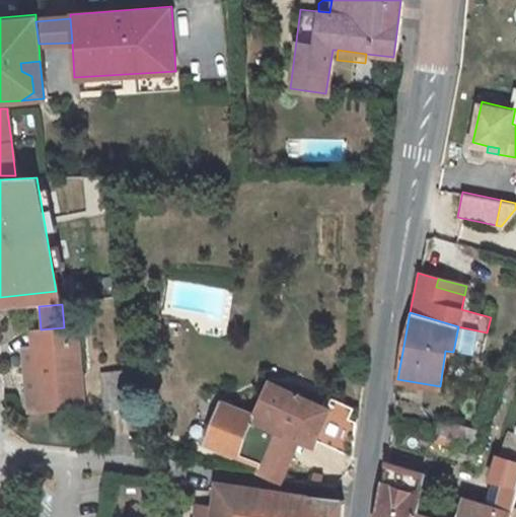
[(31,348),(38,409),(82,405),(75,326),(64,327),(41,329),(29,330),(31,348)]
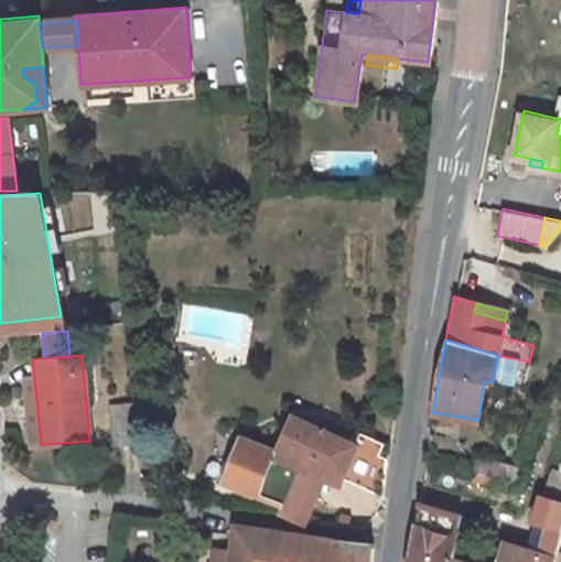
[(41,444),(34,378),(23,379),(30,446),(41,444)]
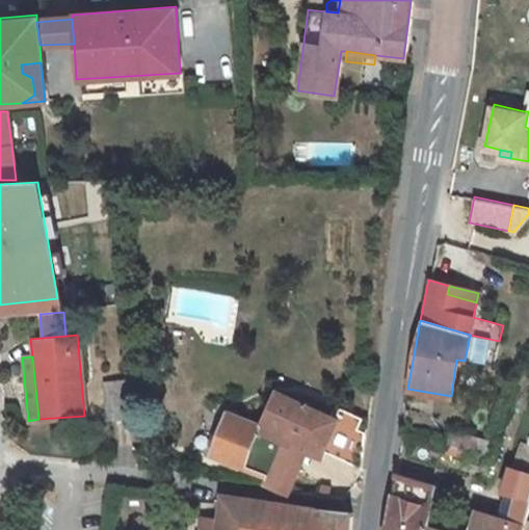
[(129,378),(122,378),(103,380),(106,419),(133,416),(129,378)]
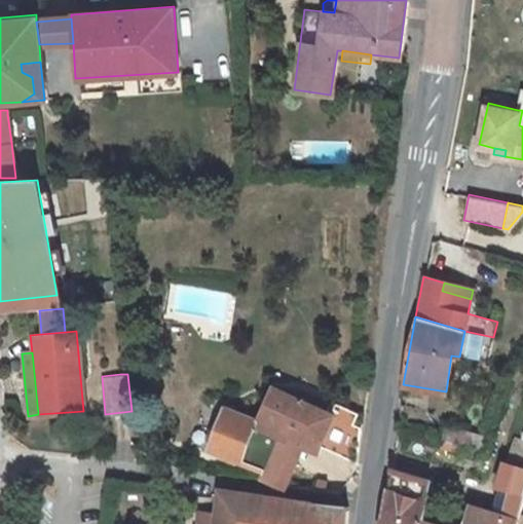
[(272,386),(272,389),(258,420),(256,424),(279,435),(263,471),(261,477),(285,486),(300,445),(306,448),(309,441),(319,445),(358,460),(362,426),(334,414),(331,413),(324,410),(272,386)]
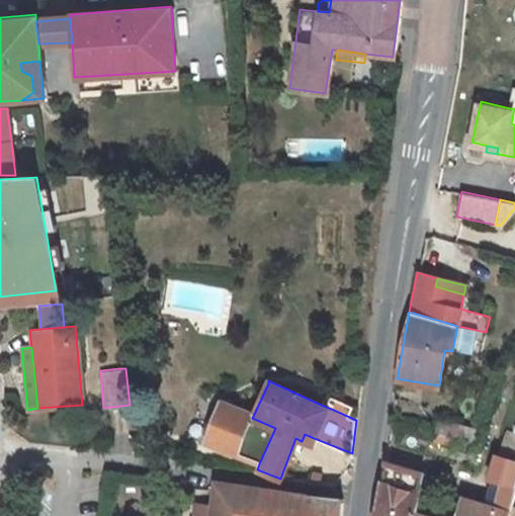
[(330,397),(326,407),(329,408),(356,420),(357,409),(330,397)]
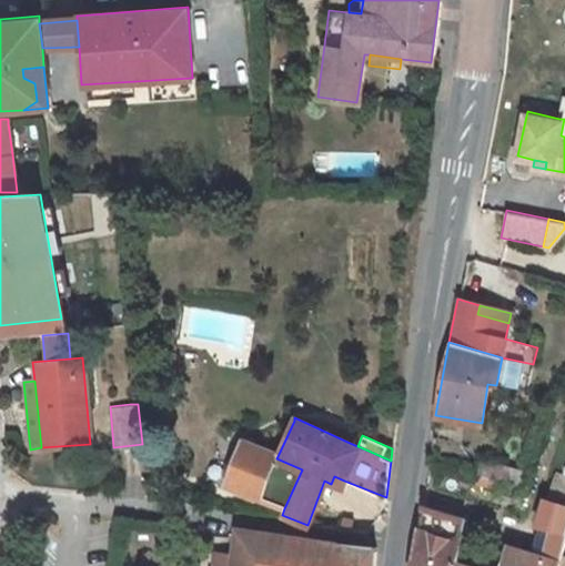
[(302,470),(276,458),(279,454),(242,440),(225,484),(284,508),(302,470)]
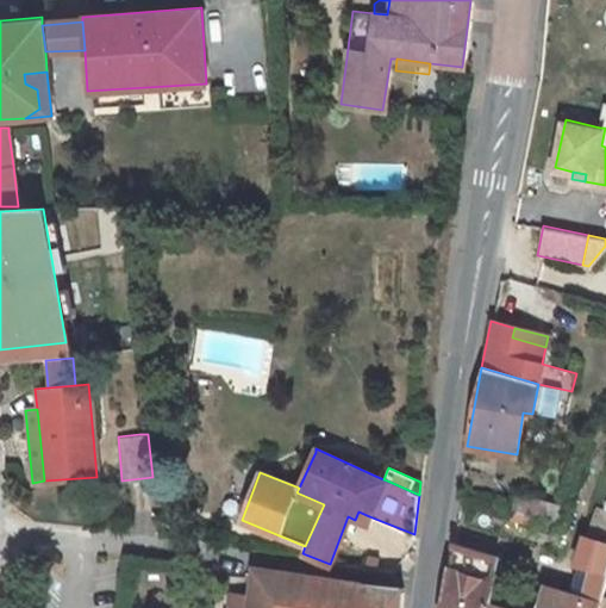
[(517,494),(514,509),(539,515),(543,501),(517,494)]
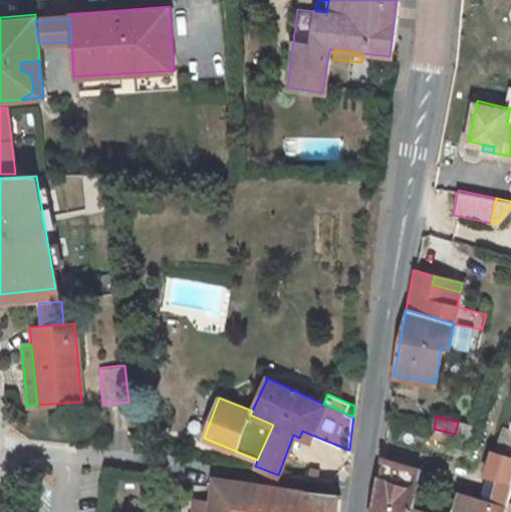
[(458,422),(455,434),(472,438),(476,427),(458,422)]
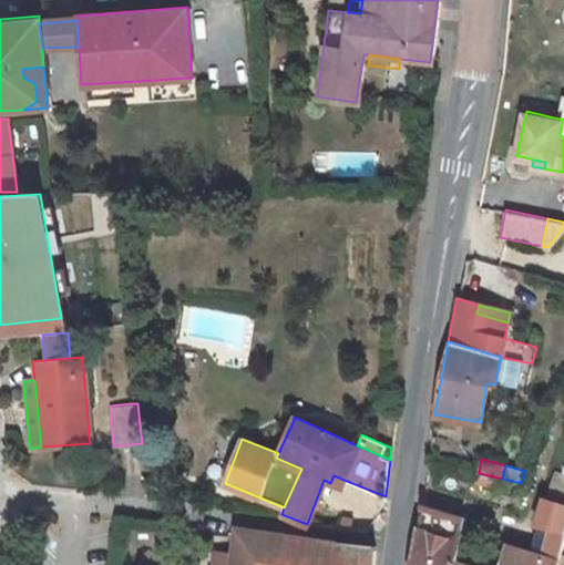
[(547,499),(563,504),(563,476),(554,474),(547,499)]
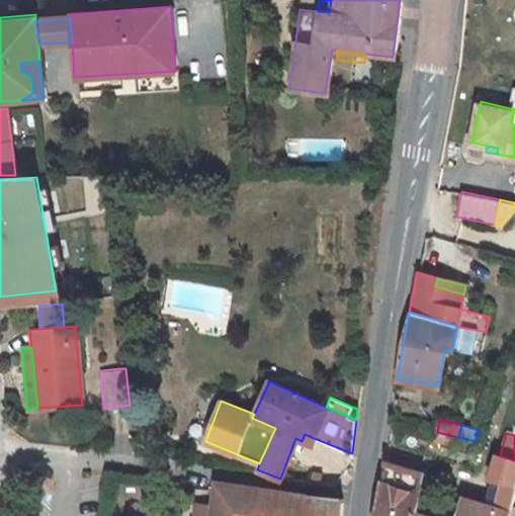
[(489,477),(514,484),(514,460),(500,455),(495,454),(489,477)]
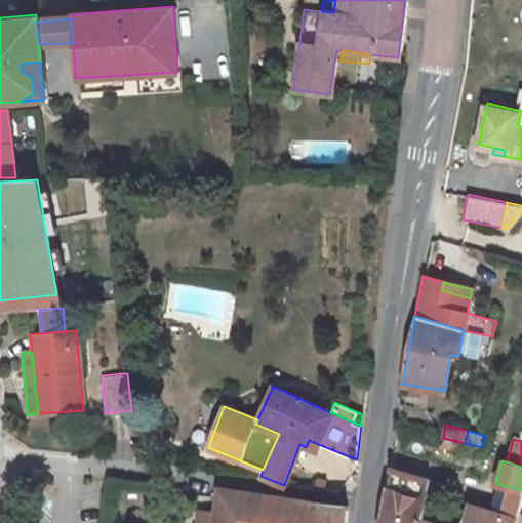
[(382,522),(419,522),(420,518),(428,479),(390,468),(382,522)]
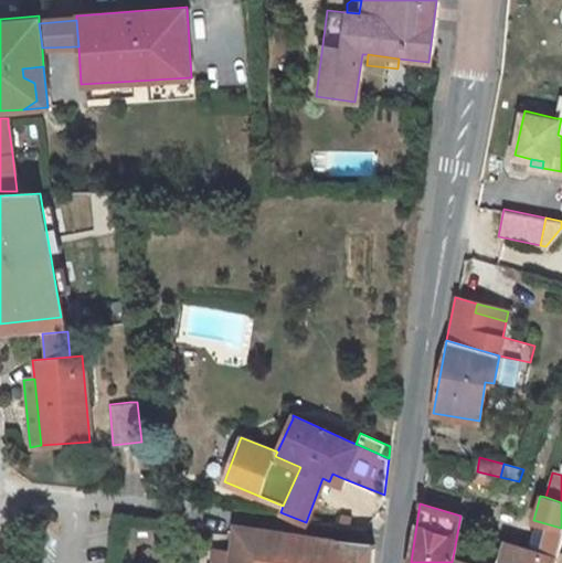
[(339,511),(337,524),(347,526),(349,512),(339,511)]
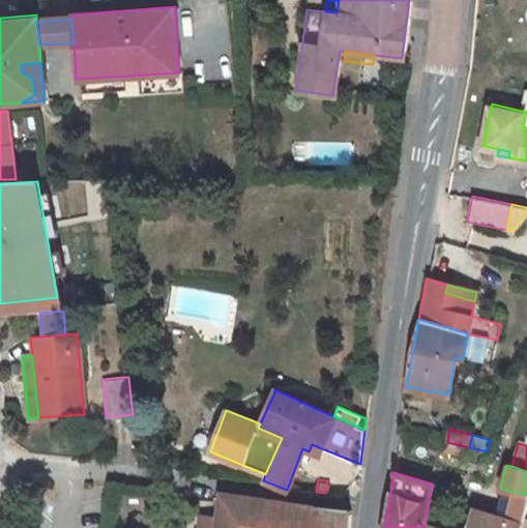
[(521,523),(522,518),(526,499),(526,495),(500,488),(493,515),(499,517),(521,523)]
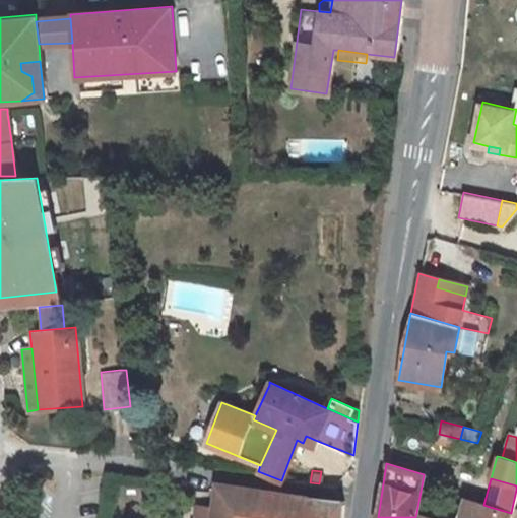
[(211,513),(210,517),(339,517),(341,502),(214,483),(214,486),(211,513)]
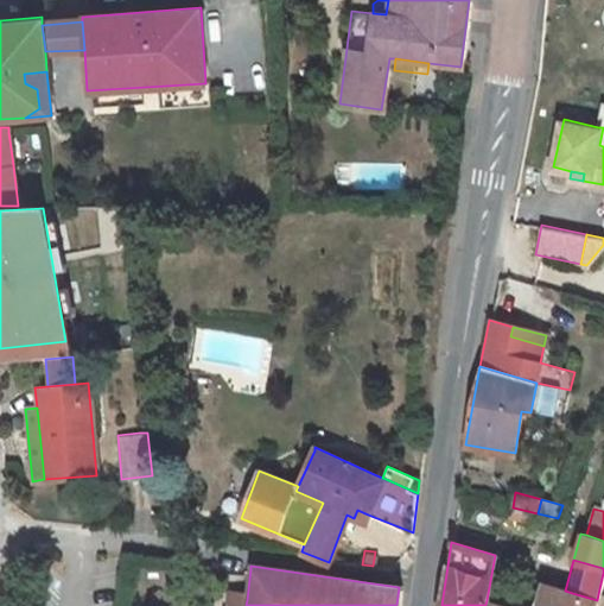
[(485,605),(567,605),(572,593),(565,591),(539,582),(534,600),(520,595),(516,605),(503,605),(487,600),(485,605)]
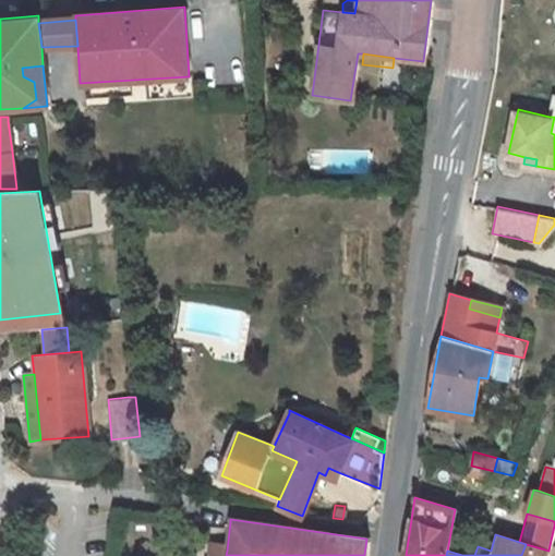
[(546,555),(549,551),(526,544),(521,555),(546,555)]
